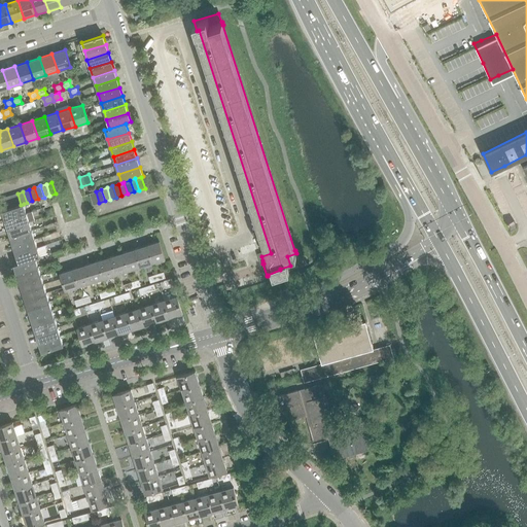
[(94,205),(99,203),(96,191),(90,194),(94,205)]
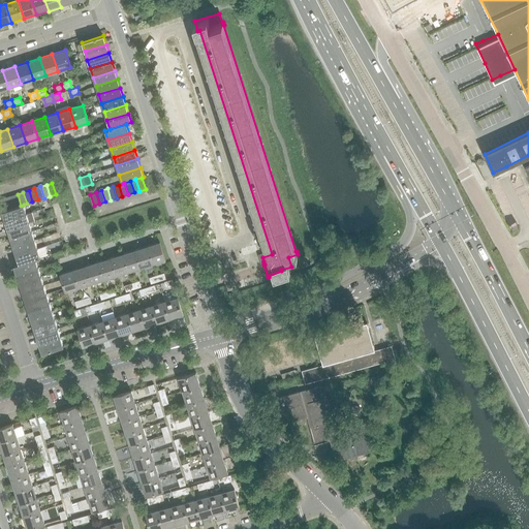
[(16,208),(21,206),(18,194),(11,196),(16,208)]
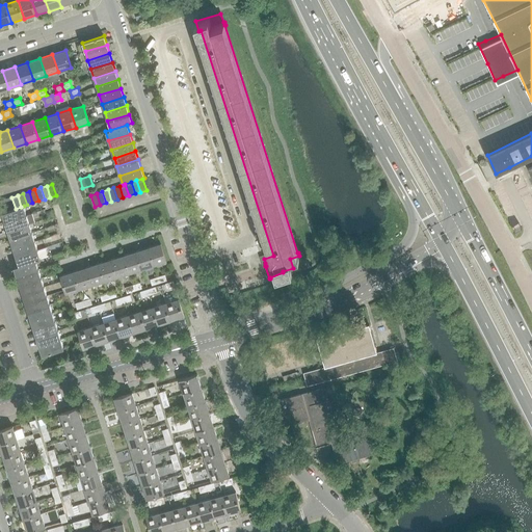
[(11,197),(5,198),(9,210),(16,209),(11,197)]
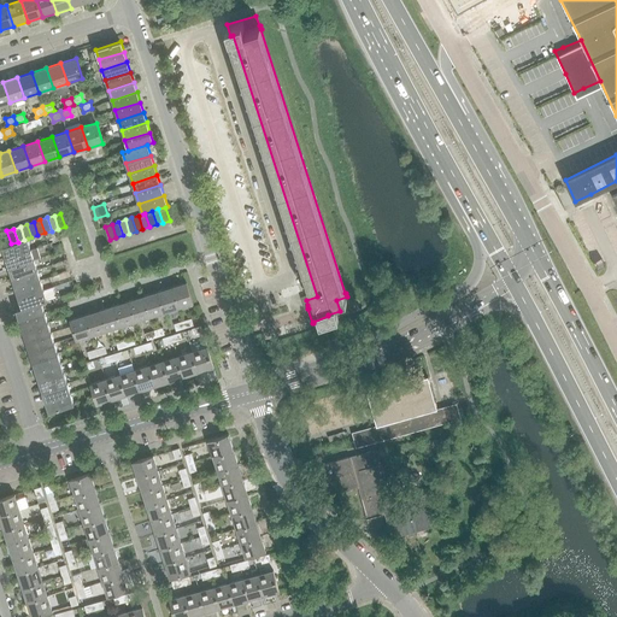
[(0,233),(5,246),(11,244),(6,230),(0,233)]
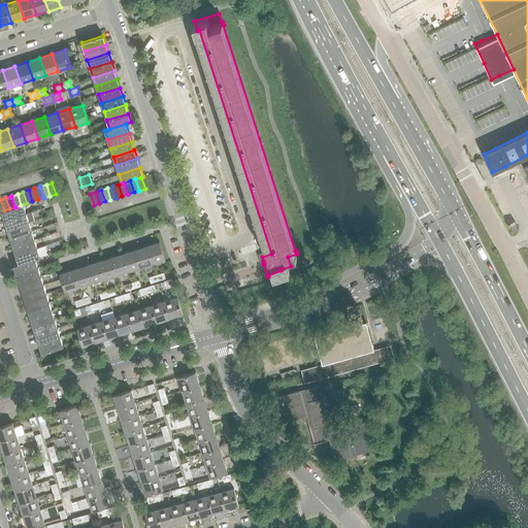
[(2,211),(4,220),(27,213),(24,204),(21,205),(15,207),(9,208),(4,210),(2,211)]
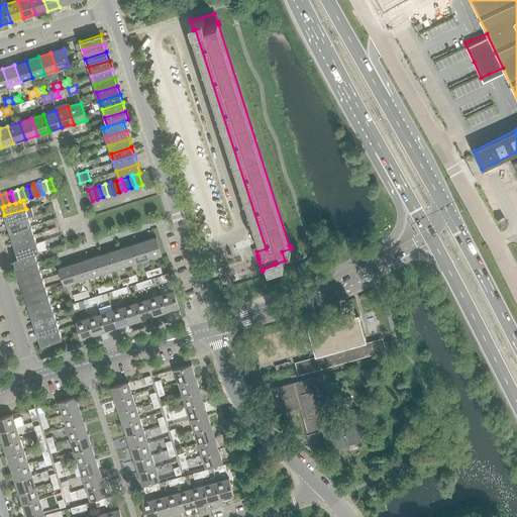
[(31,207),(26,209),(4,215),(7,224),(28,217),(33,216),(31,207)]
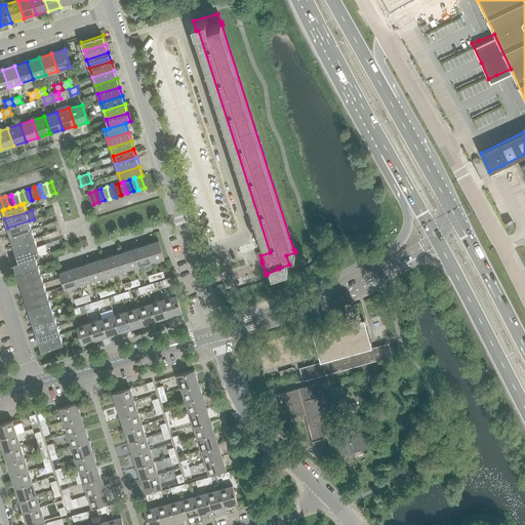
[(7,228),(10,236),(32,230),(29,220),(7,228)]
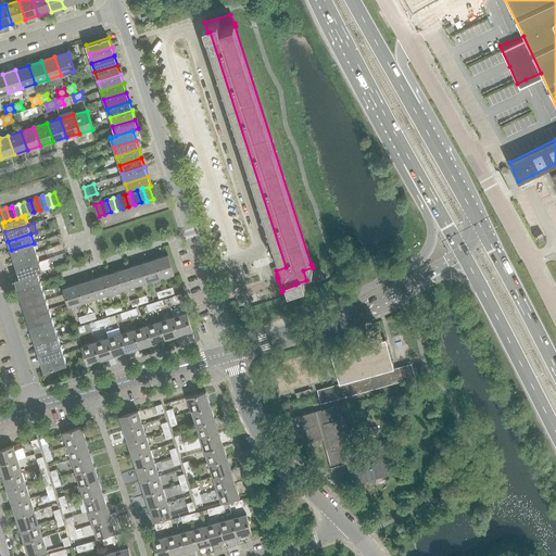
[(14,260),(37,252),(34,243),(11,250),(14,260)]
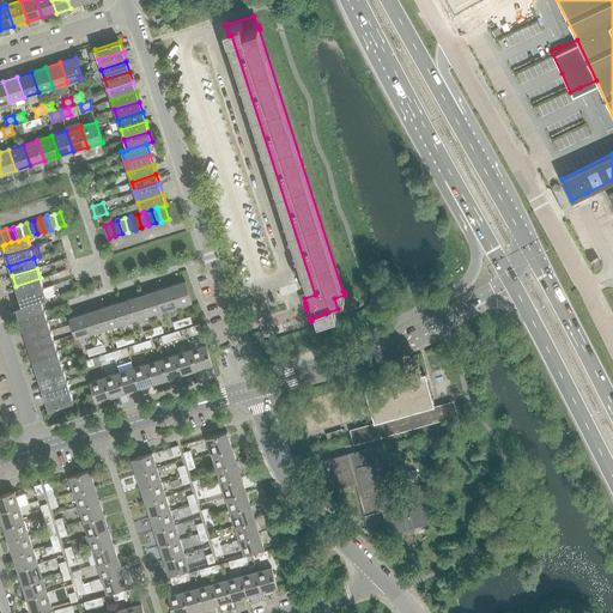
[(16,286),(18,296),(44,289),(41,278),(16,286)]
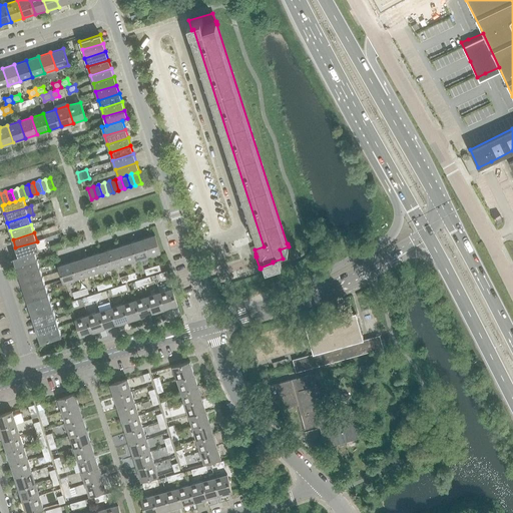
[(155,234),(142,238),(148,255),(160,251),(155,234)]
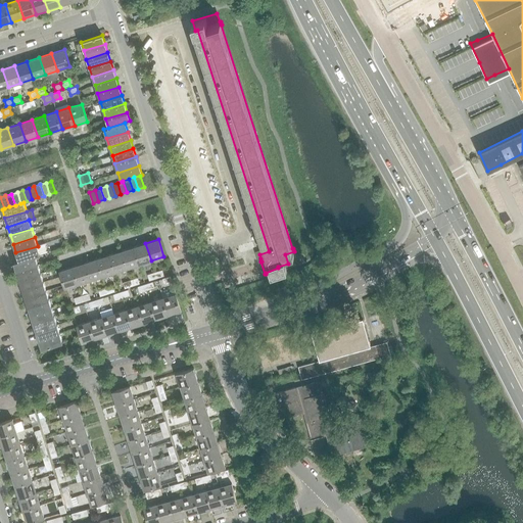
[(139,265),(151,260),(145,243),(133,247),(139,265)]
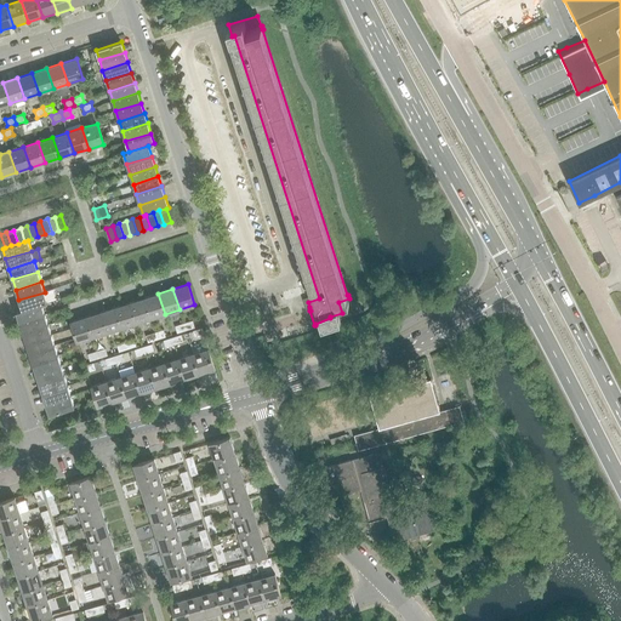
[(18,300),(22,311),(47,302),(45,292),(18,300)]
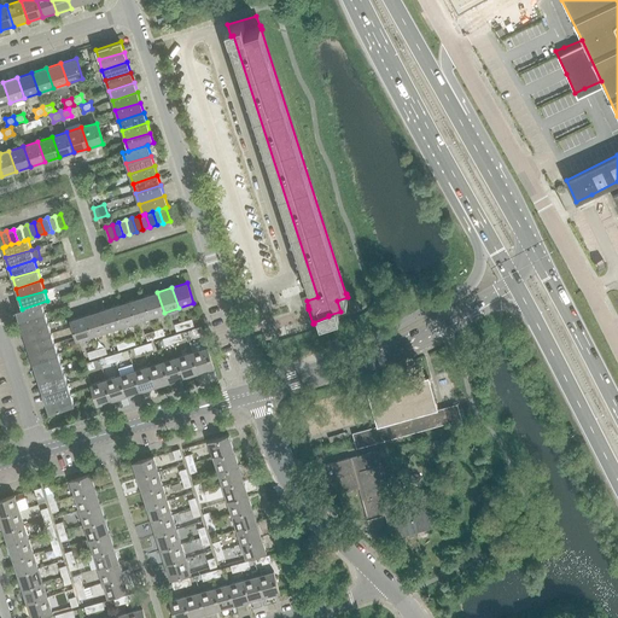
[(157,292),(143,297),(150,318),(164,313),(157,292)]
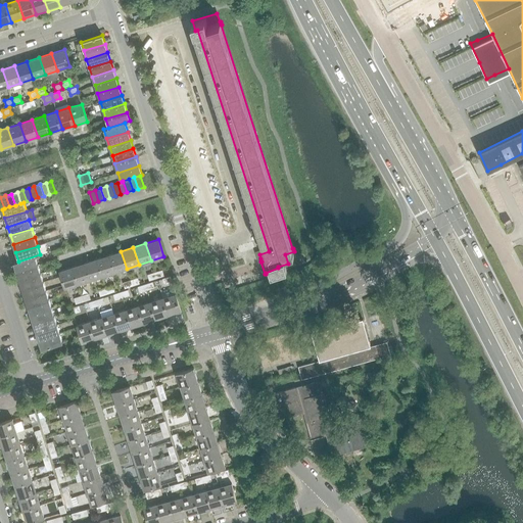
[(114,273),(127,269),(121,251),(108,254),(114,273)]
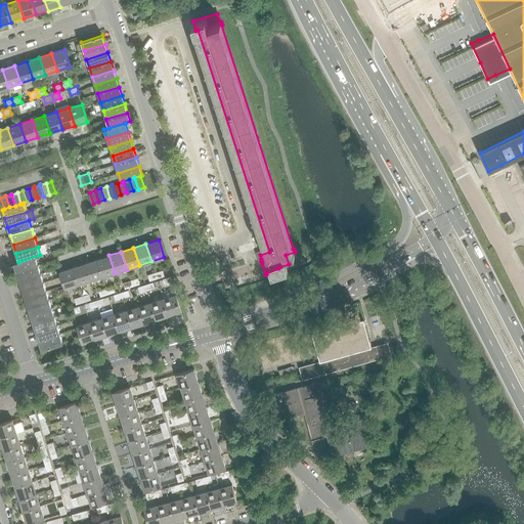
[(108,255),(96,259),(102,277),(115,273),(108,255)]
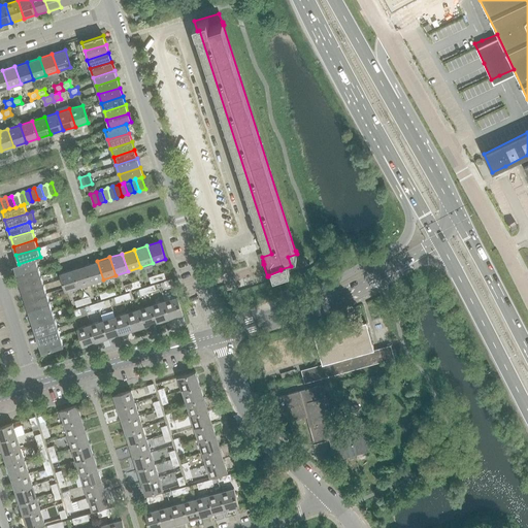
[(13,265),(17,274),(38,267),(36,259),(13,265)]
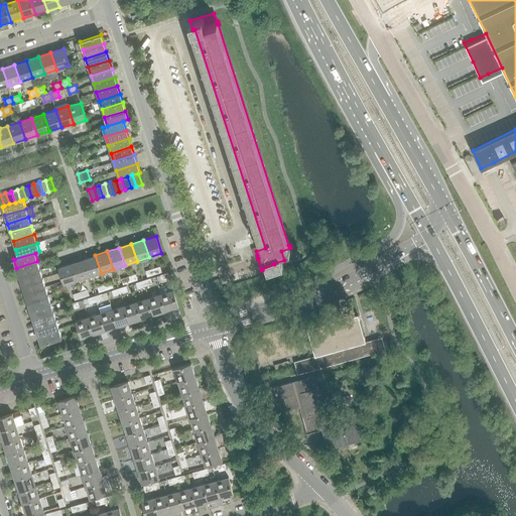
[(95,255),(83,259),(89,276),(101,273),(95,255)]
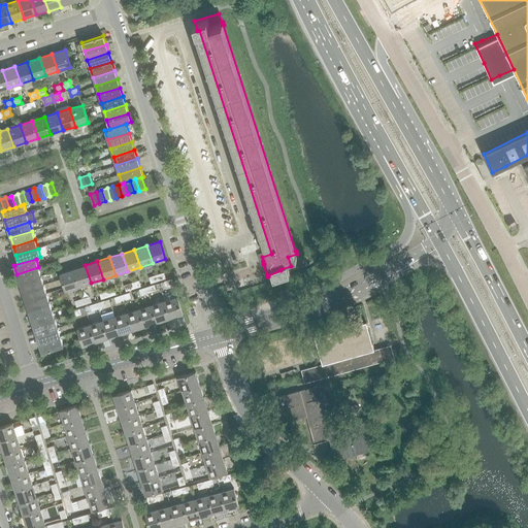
[(85,265),(72,269),(78,287),(91,283),(85,265)]
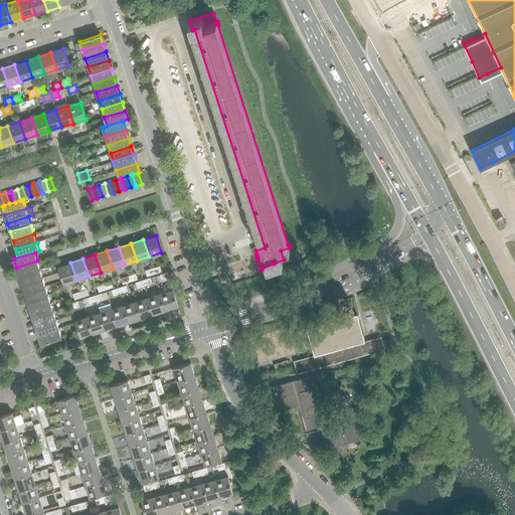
[(16,268),(19,276),(40,270),(37,261),(16,268)]
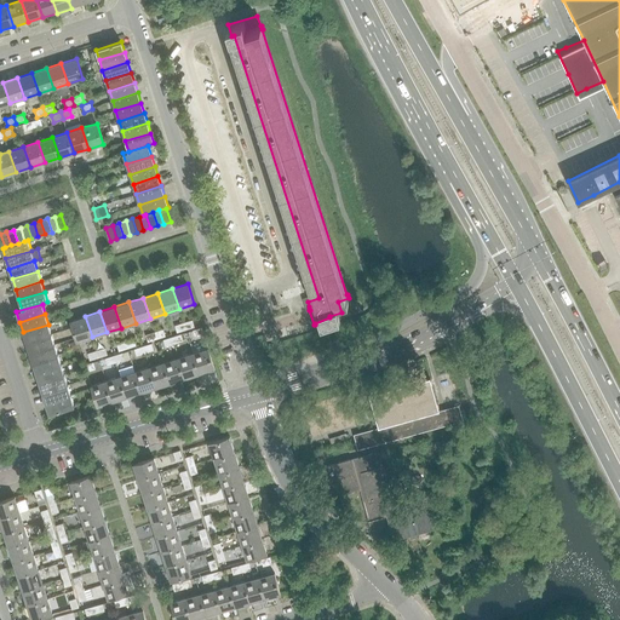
[(76,342),(92,337),(85,316),(70,321),(76,342)]
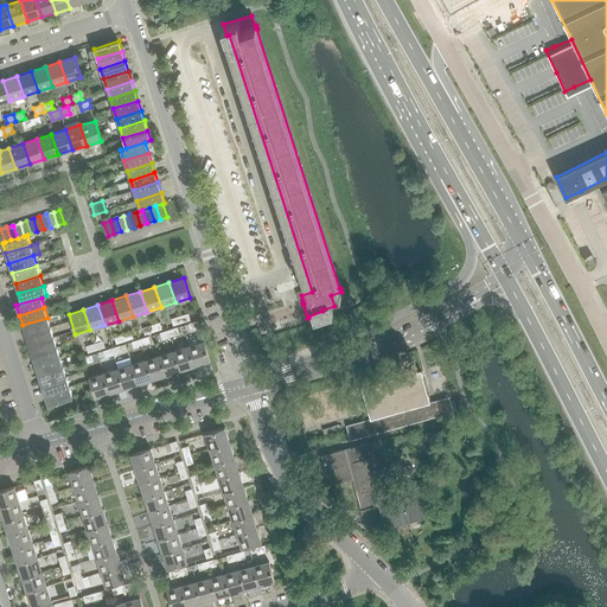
[(181,323),(191,320),(189,313),(179,315),(181,323)]
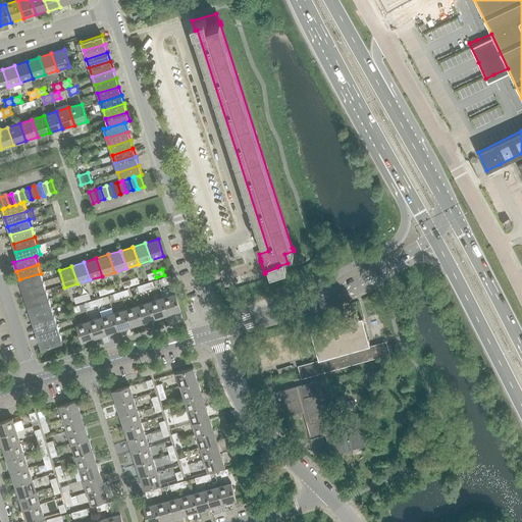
[(149,280),(156,277),(154,271),(147,274),(149,280)]
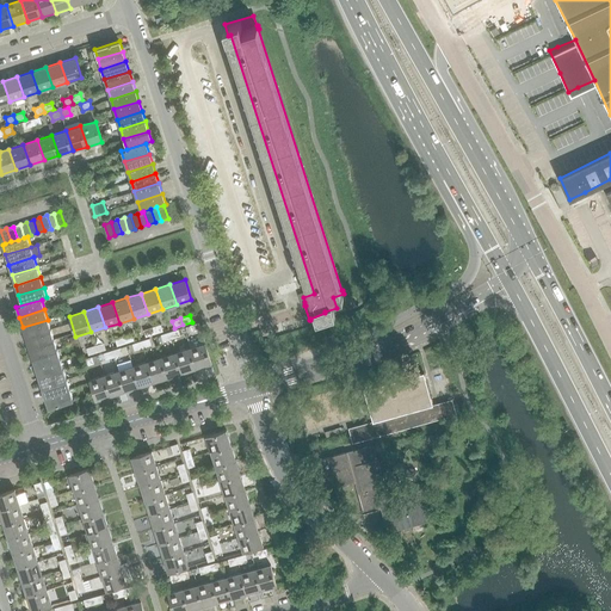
[(23,327),(26,338),(51,329),(48,320),(23,327)]
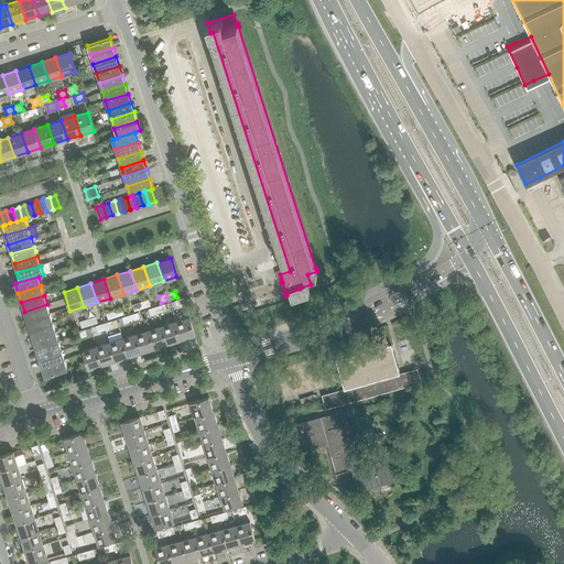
[(185,304),(183,297),(175,301),(177,306),(185,304)]
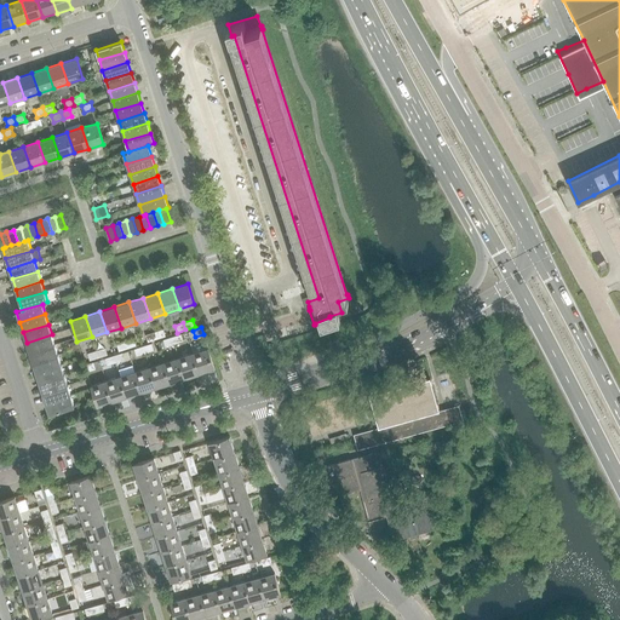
[(156,339),(166,337),(164,329),(154,332),(156,339)]
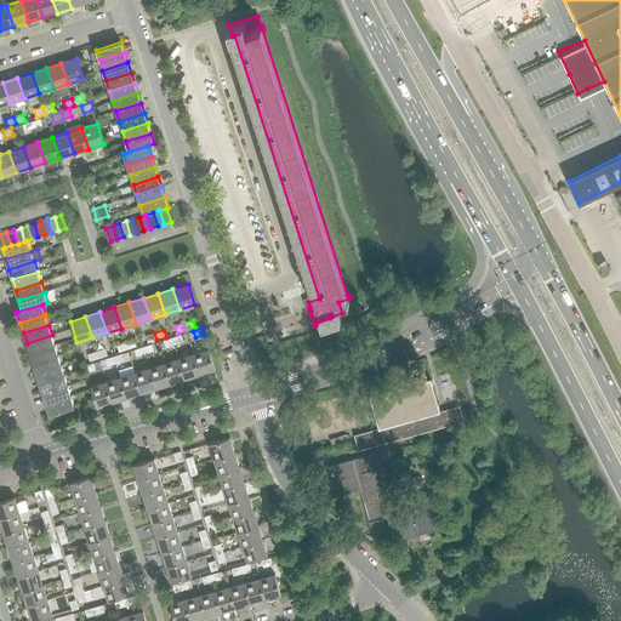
[(157,340),(154,332),(146,336),(148,343),(157,340)]
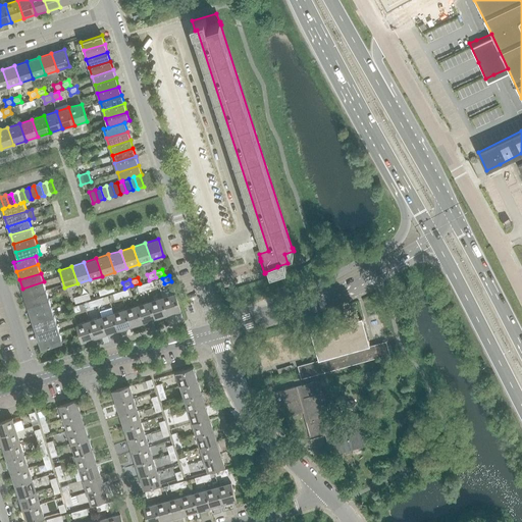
[(24,297),(47,290),(44,281),(22,289),(24,297)]
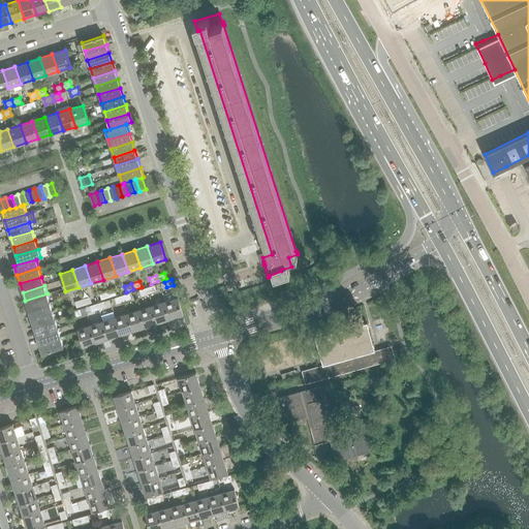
[(154,285),(147,287),(149,293),(156,291),(154,285)]
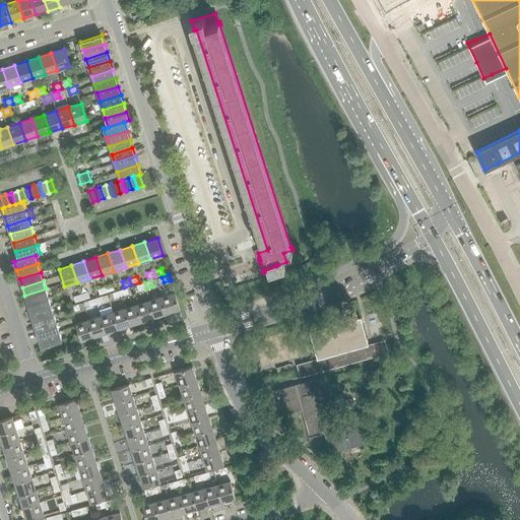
[(146,288),(144,282),(137,284),(139,291),(146,288)]
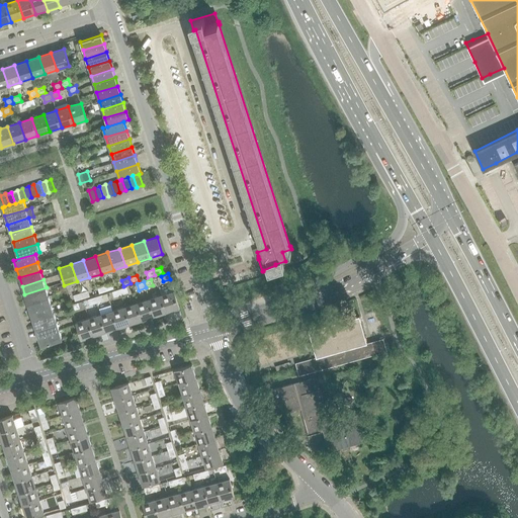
[(106,291),(114,288),(112,282),(104,285),(106,291)]
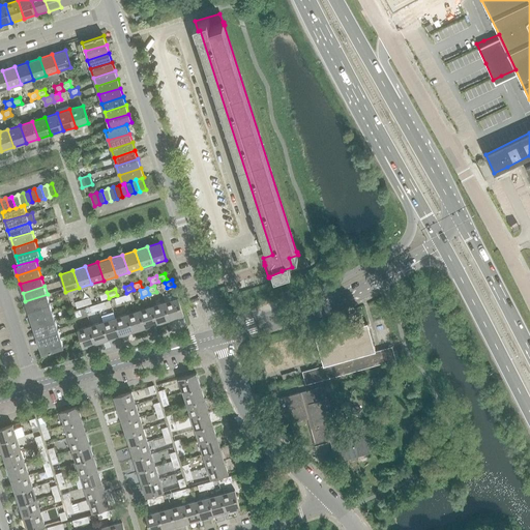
[(109,298),(107,292),(99,294),(101,300),(109,298)]
